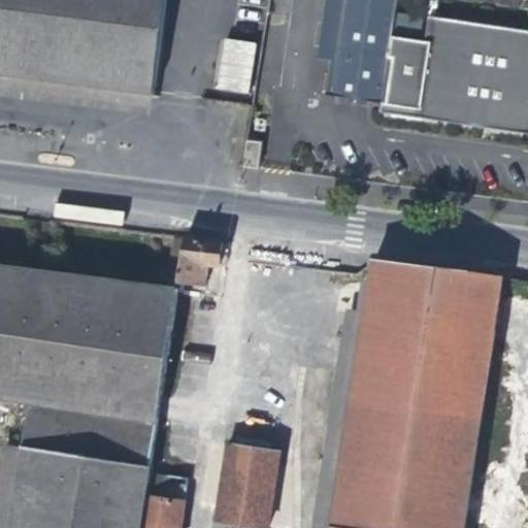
[(153,104),(164,0),(0,0),(0,90),(6,91),(7,83),(30,85),(30,91),(153,104)]
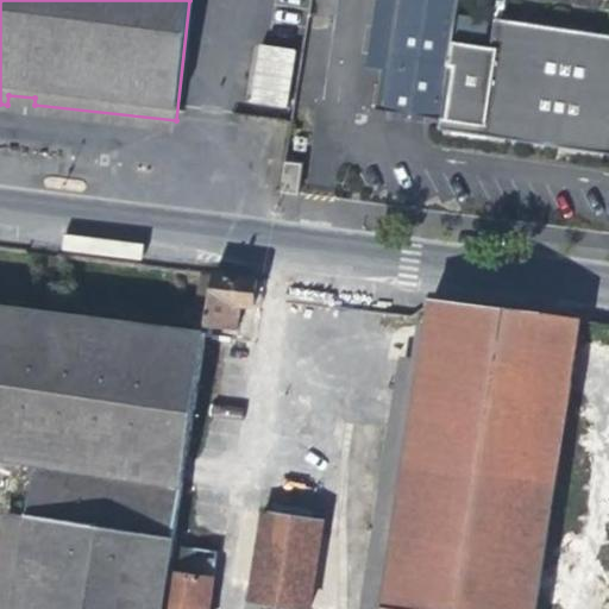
[(383,58),(390,0),(369,0),(362,55),(378,57),(383,58)]
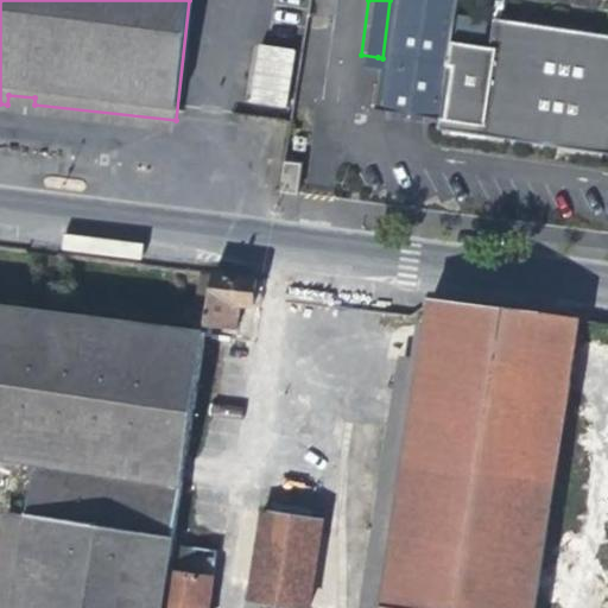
[(390,0),(382,58),(378,57),(369,109),(438,119),(436,131),(600,156),(607,97),(607,37),(489,19),(486,46),(439,39),(444,0),(390,0)]
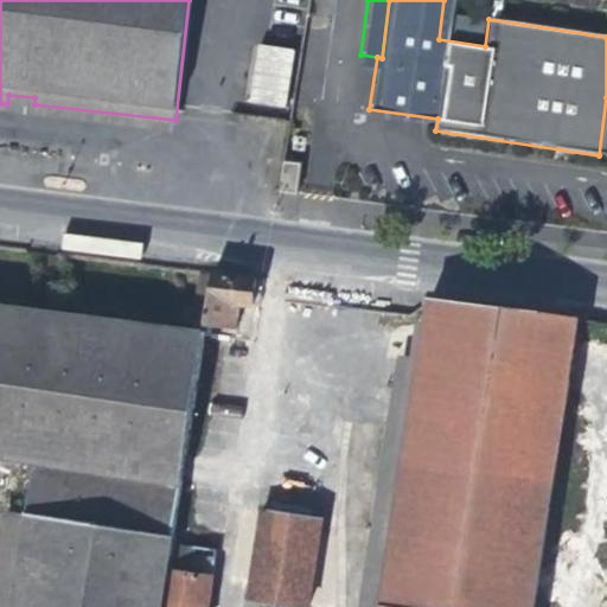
[(483,44),(487,20),(454,14),(451,38),(483,44)]
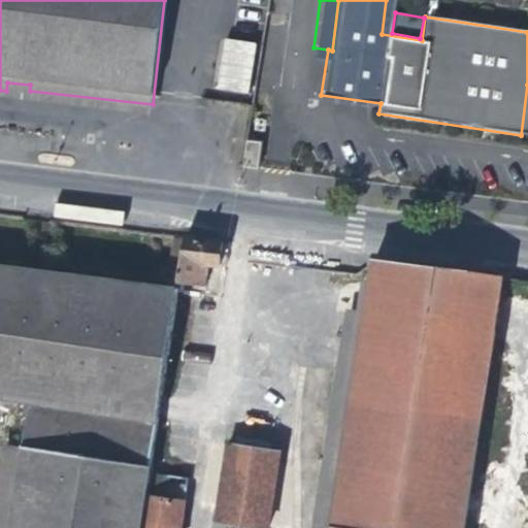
[(216,91),(250,94),(256,41),(221,38),(216,91)]
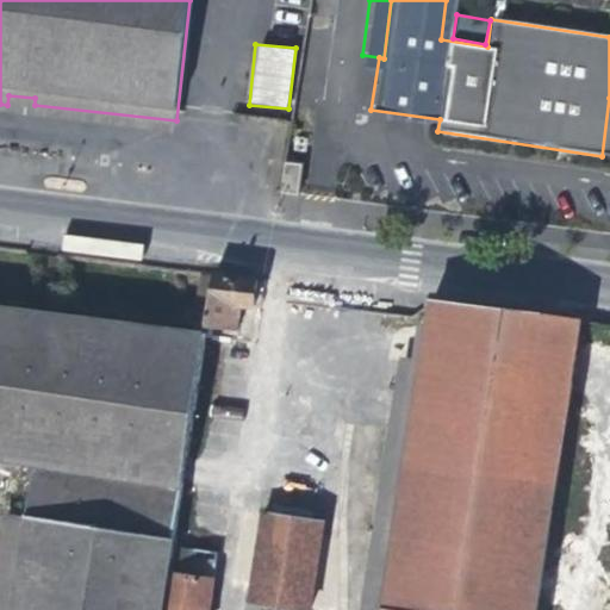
[(279,193),(297,195),(302,165),(284,162),(279,193)]
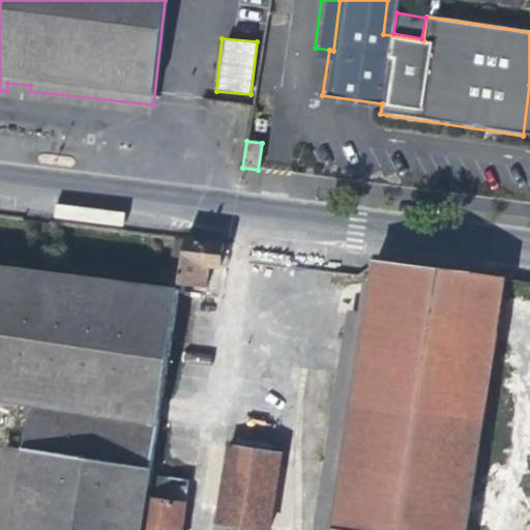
[(219,265),(224,243),(185,238),(178,283),(206,287),(210,265),(219,265)]
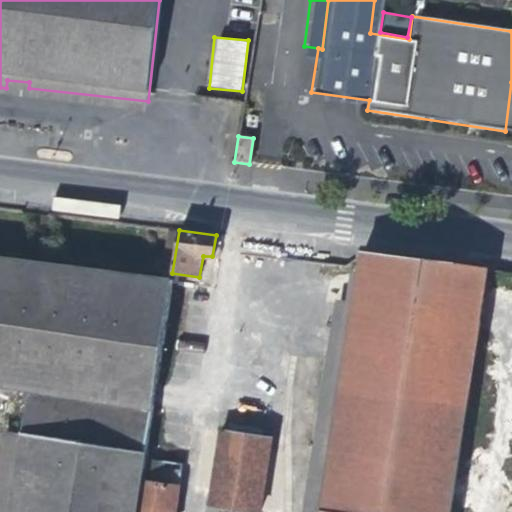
[(218,428),(206,507),(240,511),(261,511),(273,436),(218,428)]
